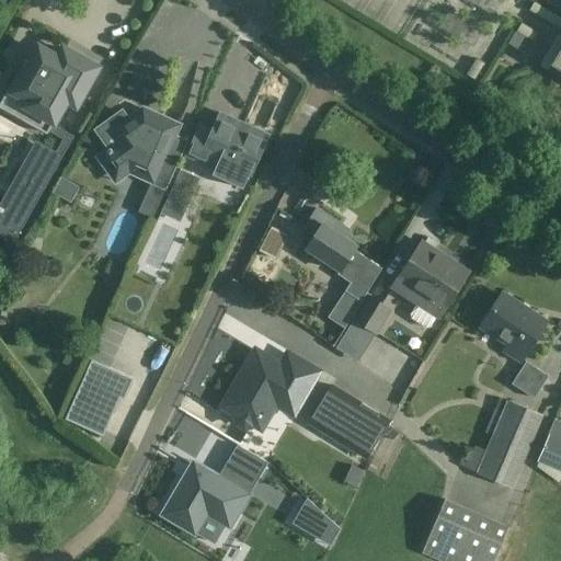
[(459,0),(485,14),(493,0),(459,0)]
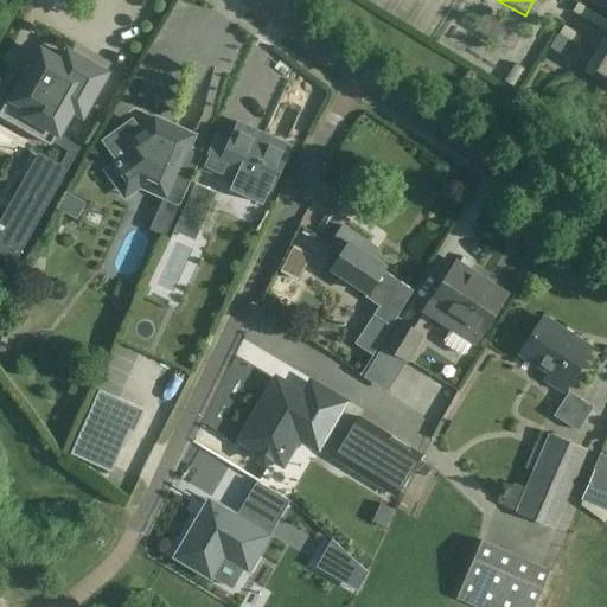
[(485,12),(474,29),(505,49),(516,31),(485,12)]
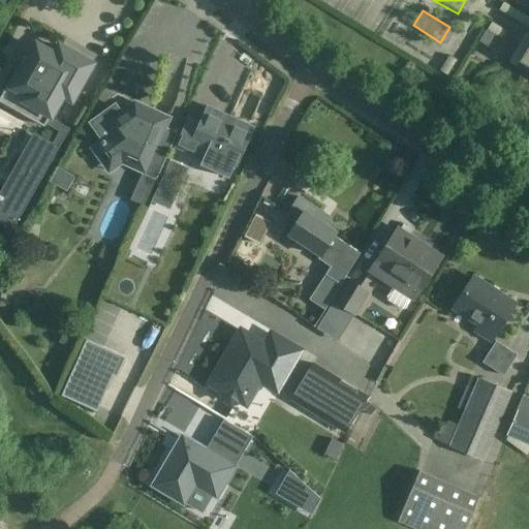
[(493,34),(486,30),(479,41),(487,45),(493,34)]
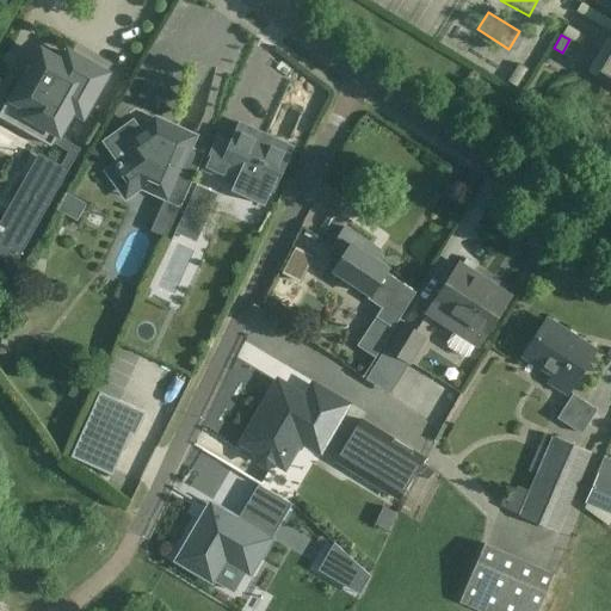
[(0,248),(18,259),(80,148),(57,135),(61,128),(63,129),(65,127),(63,125),(69,113),(72,115),(74,110),(82,115),(105,74),(80,60),(75,67),(75,66),(74,67),(67,63),(68,62),(66,61),(63,63),(43,53),(42,53),(37,49),(28,66),(28,65),(0,112),(0,116),(7,103),(29,116),(28,117),(23,125),(35,133),(32,135),(35,136),(36,134),(51,142),(49,144),(51,146),(53,143),(68,152),(59,168),(41,158),(24,186),(23,186),(17,198),(17,199),(1,227),(0,226),(0,248)]
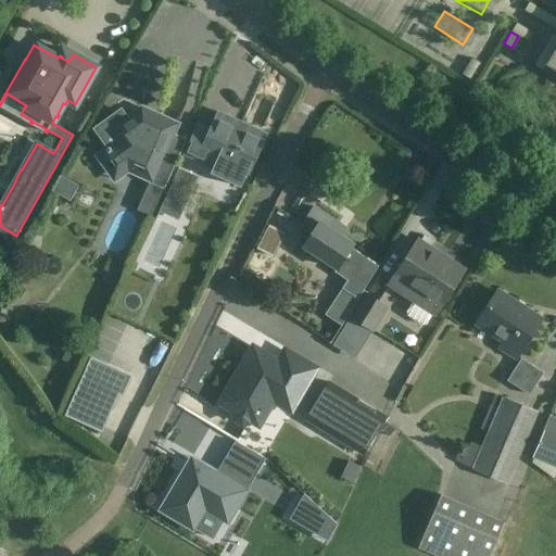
[(555,47),(546,64),(555,70),(555,47)]
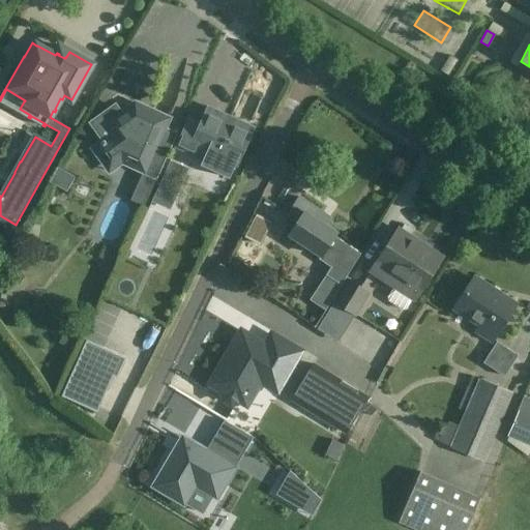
[(118,104),(90,122),(102,140),(92,147),(106,166),(121,154),(129,158),(127,164),(145,172),(156,178),(162,168),(176,134),(165,128),(169,117),(151,109),(150,111),(133,104),(122,110),(118,104)]
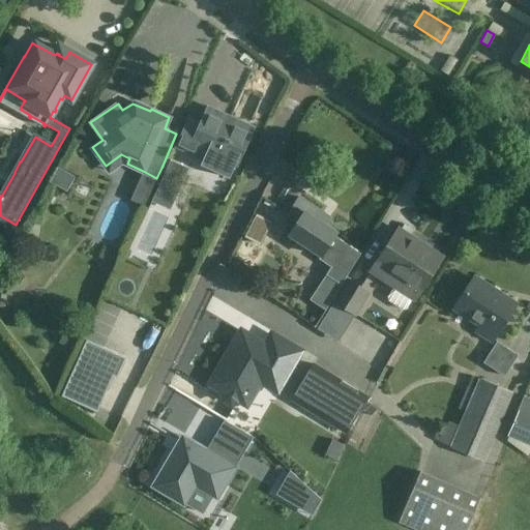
[(189,119),(177,147),(194,155),(197,147),(206,152),(201,165),(230,178),(236,165),(236,166),(252,133),(222,119),(224,114),(208,107),(200,124),(189,119)]
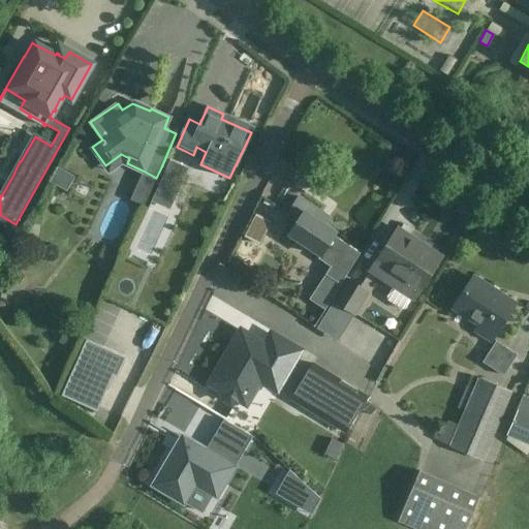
[(151,199),(167,207),(181,176),(164,168),(151,199)]
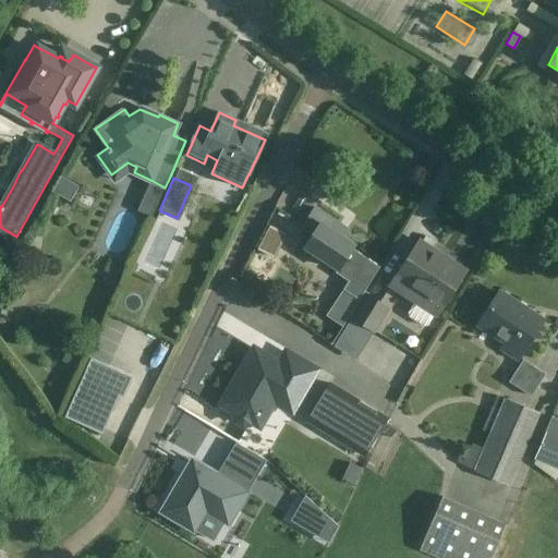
[(352,250),(354,245),(334,231),(339,225),(315,208),(303,226),(310,231),(311,237),(304,246),(337,267),(334,273),(347,281),(341,289),(356,300),(379,268),(352,250)]
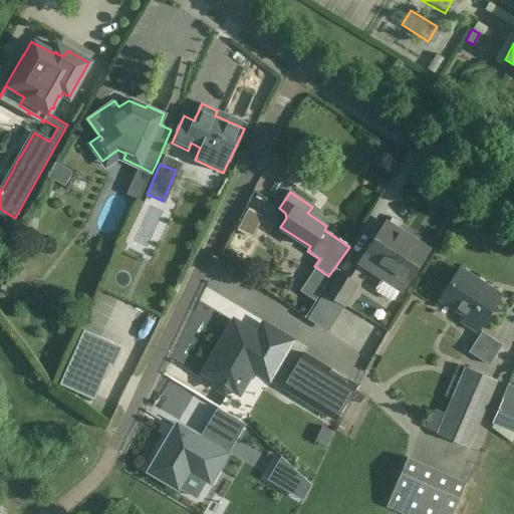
[(365,254),(358,264),(381,279),(375,288),(376,292),(390,300),(395,300),(407,281),(408,281),(429,248),(387,221),(365,254)]
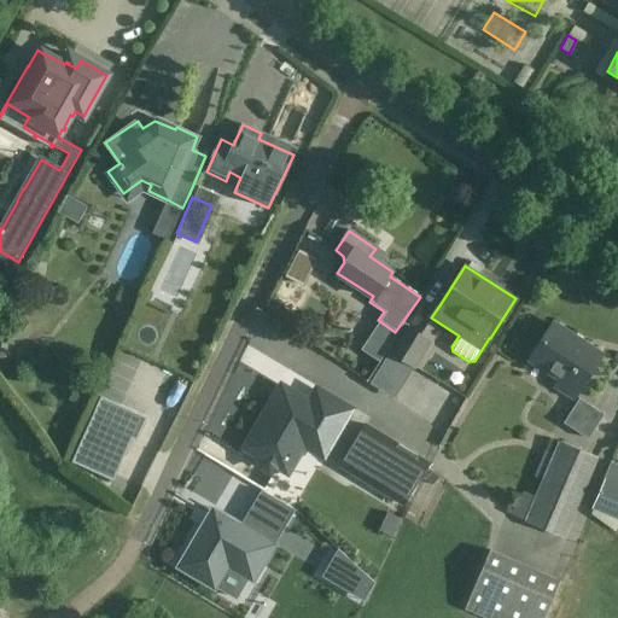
[(129,303),(132,299),(134,293),(122,289),(116,298),(128,304),(129,303)]
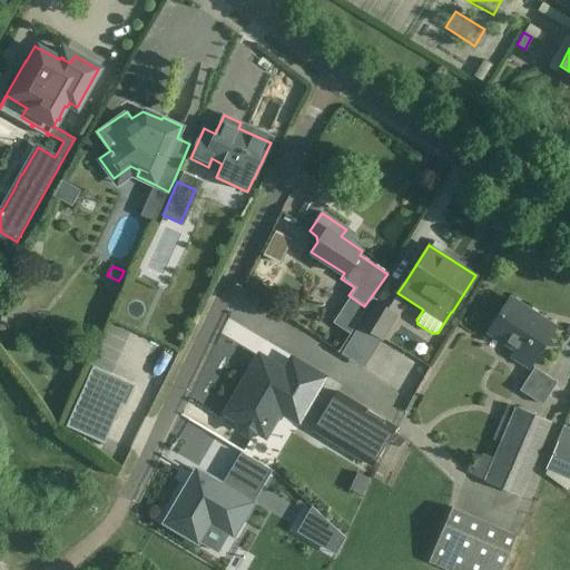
[(25,291),(33,274),(21,268),(12,284),(25,291)]
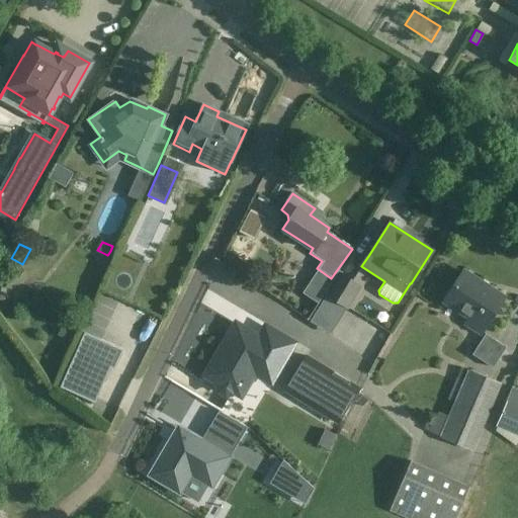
[(340,270),(325,293),(349,310),(364,286),(340,270)]
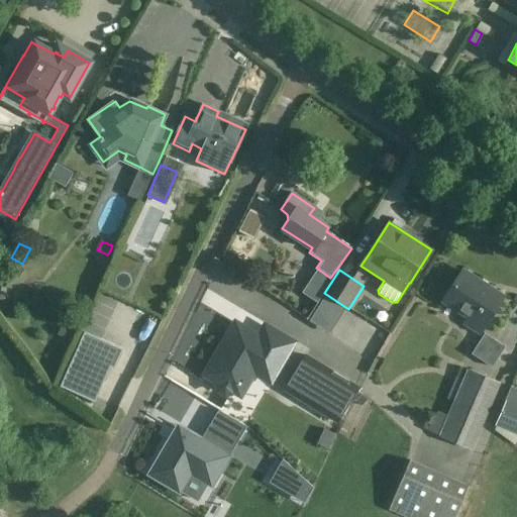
[(502,296),(462,271),(443,301),(469,317),(464,324),(479,333),(502,296)]
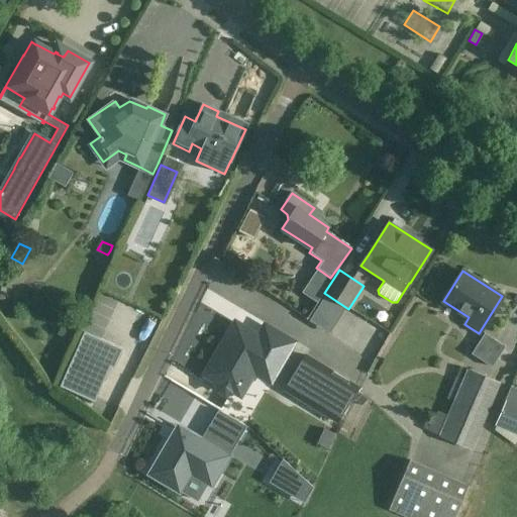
[(232,327),(205,374),(218,382),(217,383),(219,390),(225,394),(232,392),(241,377),(255,373),(271,382),(288,351),(260,334),(259,336),(253,333),(250,337),(232,327)]
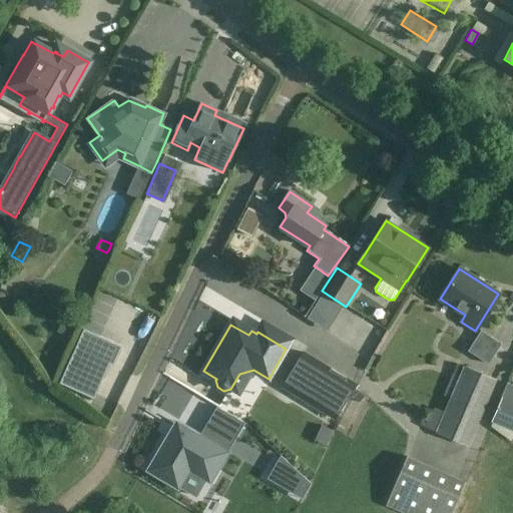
[(86,330),(61,383),(90,396),(93,397),(109,363),(113,365),(122,346),(86,330)]
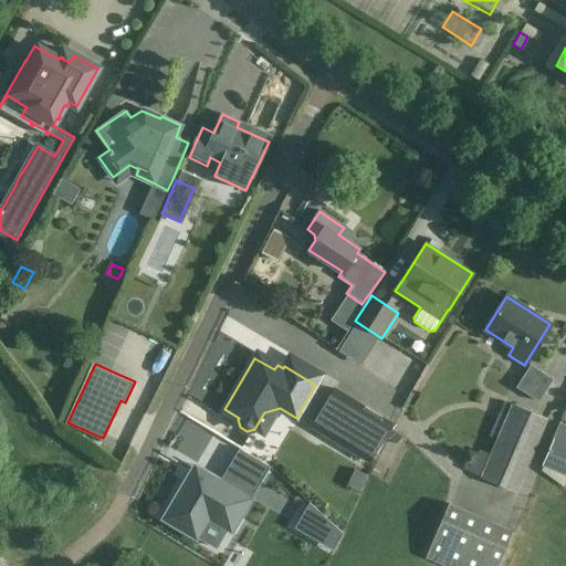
[(554,379),(532,365),(517,387),(538,401),(554,379)]
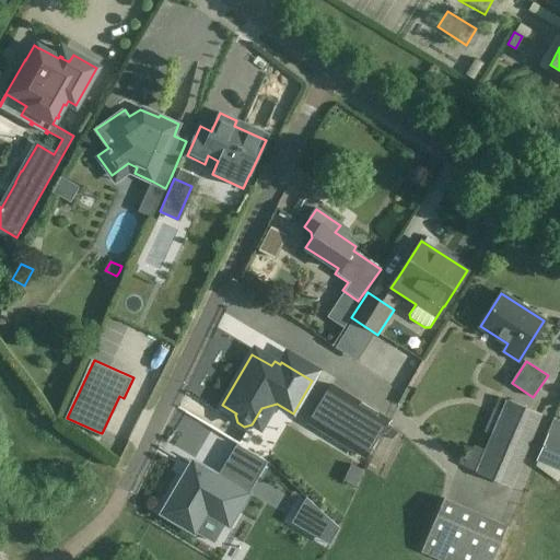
[(313,417),(308,422),(343,444),(365,457),(388,419),(331,385),(313,417)]
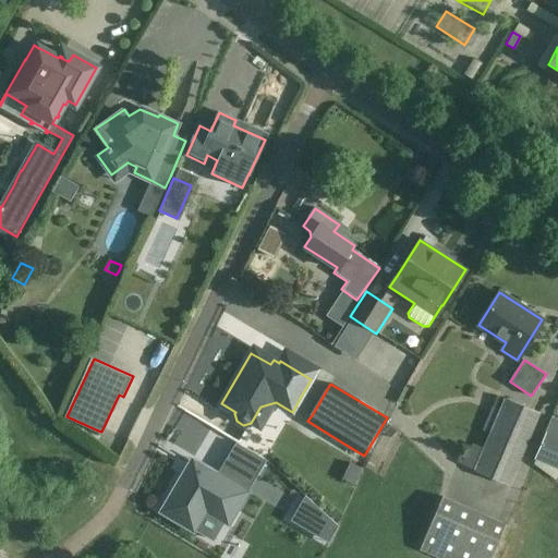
[(541,413),(505,398),(499,410),(492,405),(482,429),(490,433),(474,471),(509,486),(541,413)]
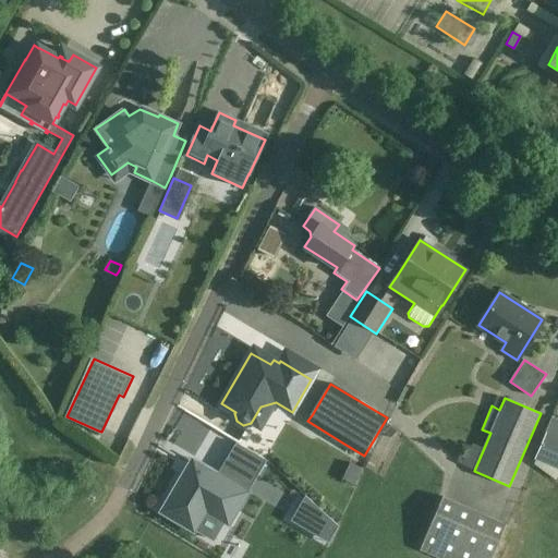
[(557,435),(547,431),(535,460),(557,469),(557,435)]
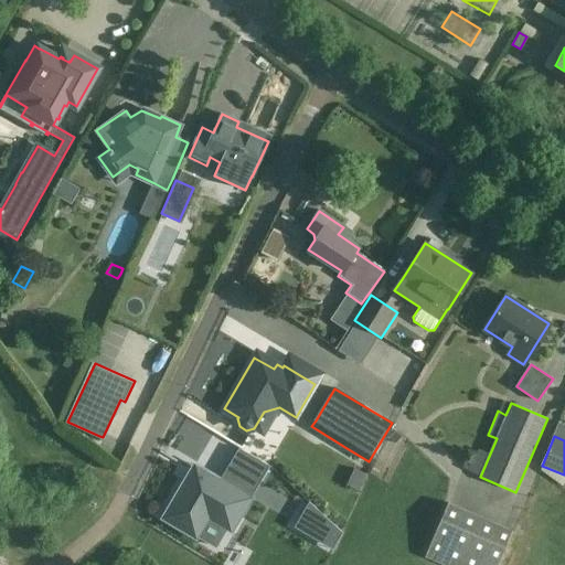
[(240,448),(230,465),(259,482),(269,466),(240,448)]
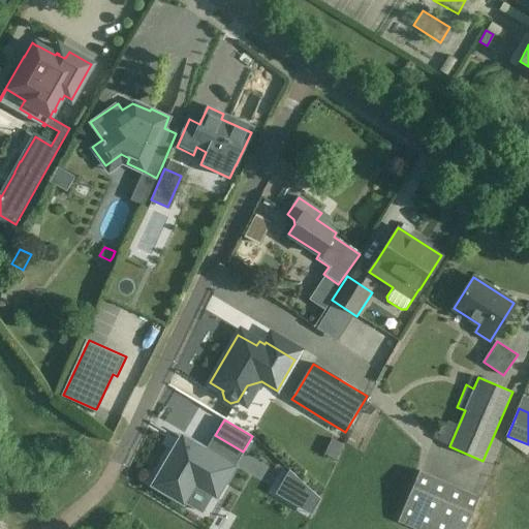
[(330,436),(317,466),(330,471),(343,442),(330,436)]
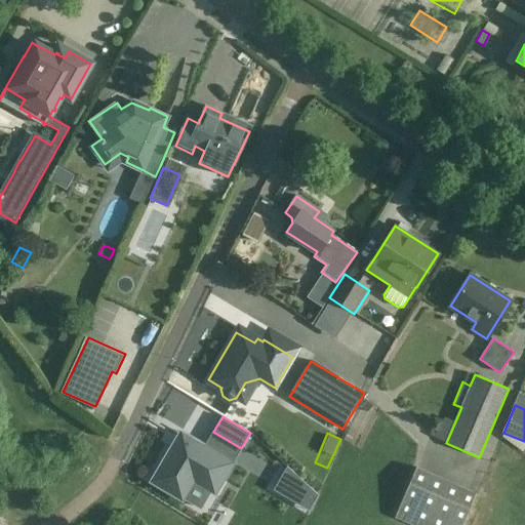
[(208,490),(212,493),(232,462),(200,443),(197,447),(177,435),(150,480),(179,499),(182,496),(198,507),(208,490)]
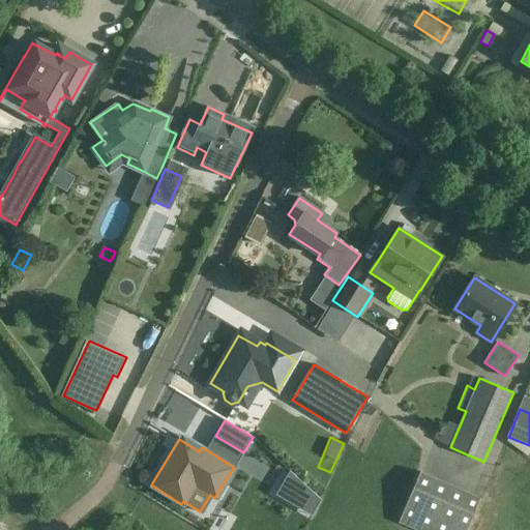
[(286,479),(276,495),(304,511),(315,495),(320,500),(321,500),(290,471),(286,479)]
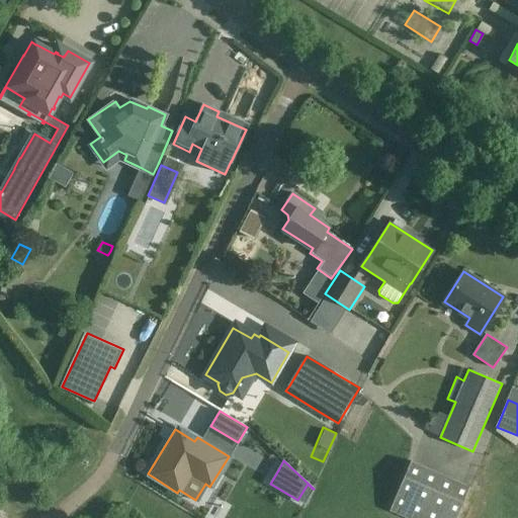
[(386,509),(406,517),(451,517),(465,487),(409,460),(386,509)]
